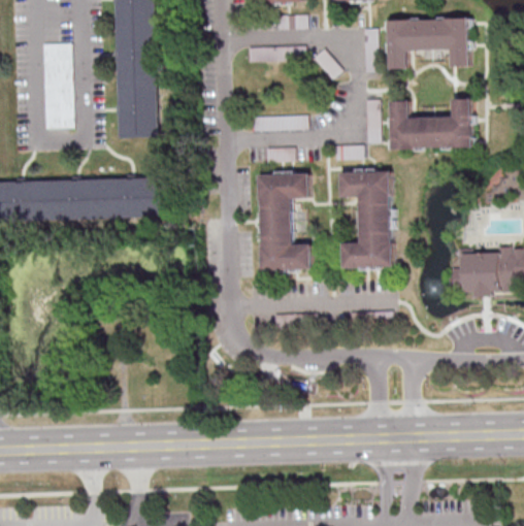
[(115,0),(154,0),(159,138),(120,139),(115,0)]
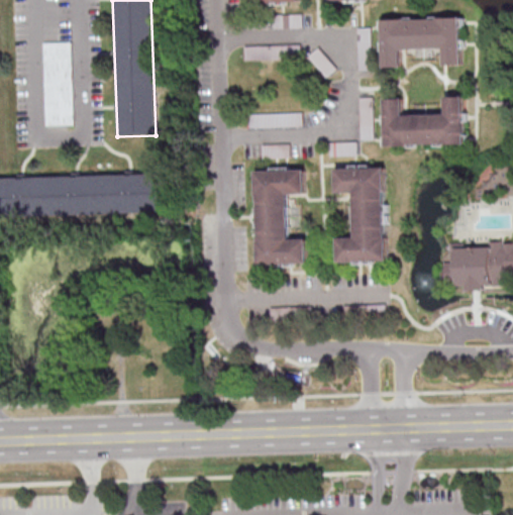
[(272,15),(272,29),(300,29),(300,15),(272,15)]
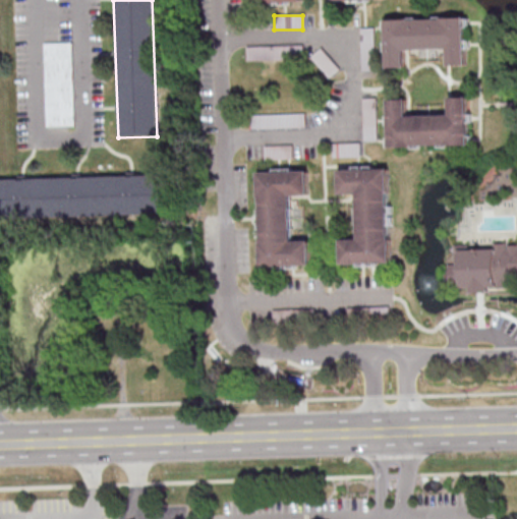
[(446,49),(405,50),(401,51),(402,68),(384,68),(384,51),(383,20),(461,18),(462,24),(462,46),(462,49),(463,67),(446,67),(446,49)]
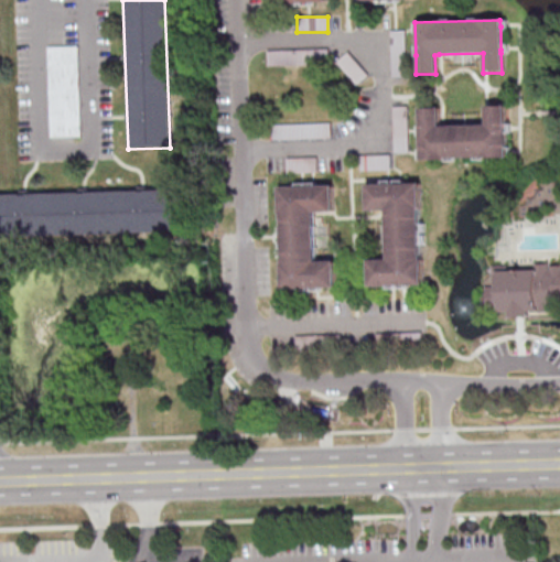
[(45,49),(77,47),(79,138),(47,139),(45,49)]
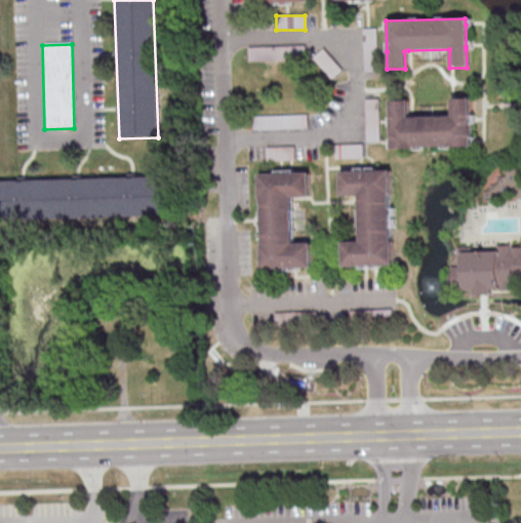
[(245,48),(245,62),(288,61),(288,51),(294,50),(294,47),(245,48)]
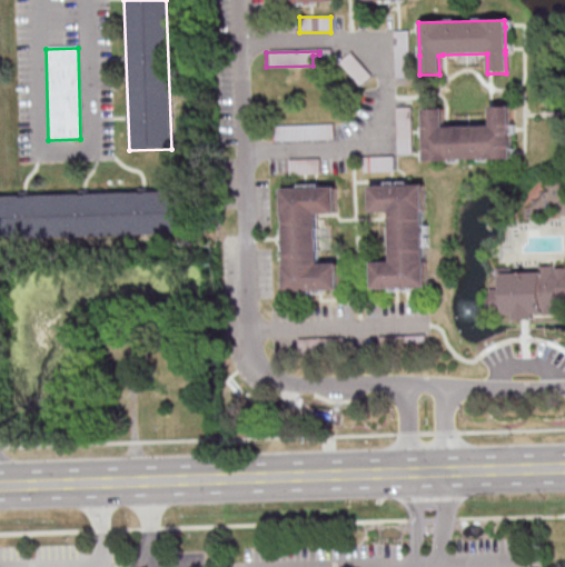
[(422,161),(420,129),(420,110),(439,109),(440,128),(444,128),(488,127),(487,107),(507,107),(507,126),(507,130),(508,153),(508,159),(422,161)]
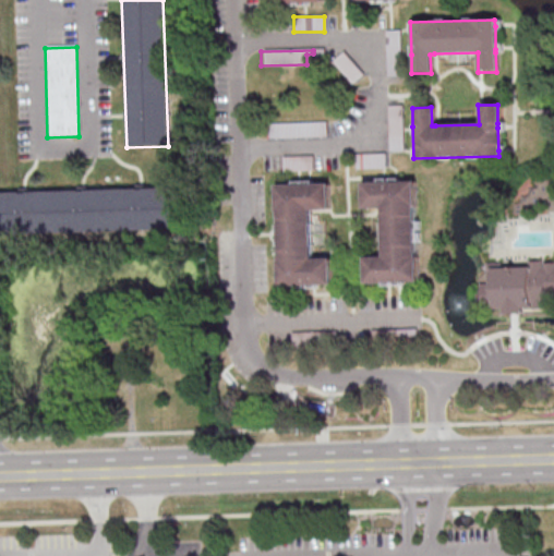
[(399,106),(385,107),(386,152),(400,152),(399,106)]
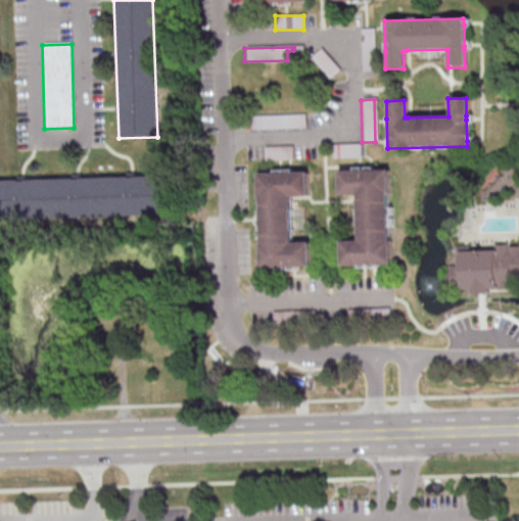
[(331,159),(359,158),(358,145),(330,146),(331,159)]
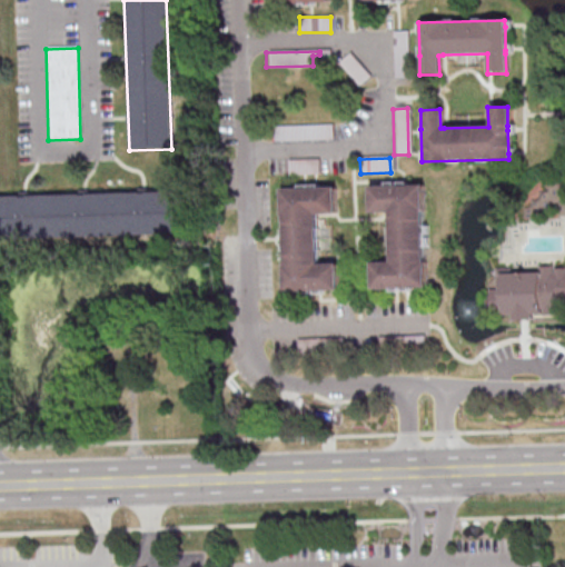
[(422,185),(425,287),(390,288),(370,289),(369,262),(389,262),(388,212),(368,212),(367,187),(387,186),(422,185)]
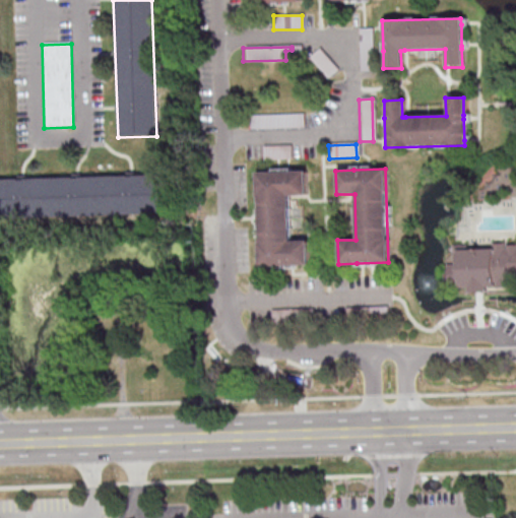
[(515,200),(478,202),(477,170),(515,169),(515,200)]
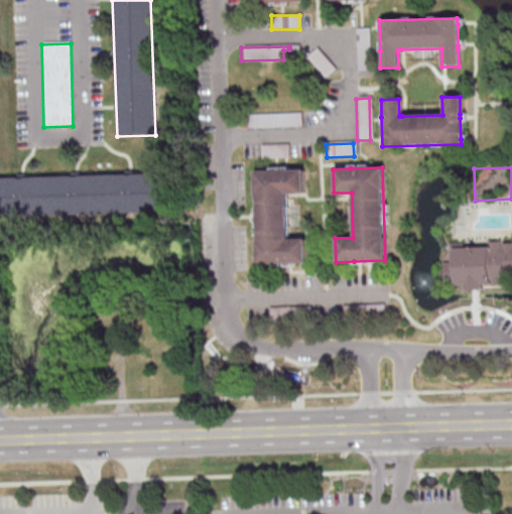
[(253,171),(284,170),(302,169),(302,194),(285,195),(285,197),(287,240),(304,239),(305,263),(287,263),(256,264),(255,225),(254,214),(253,171)]
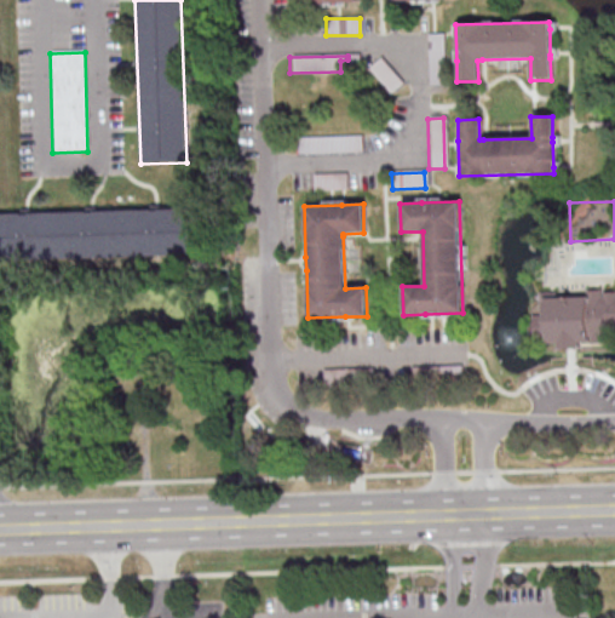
[(0,213),(187,209),(188,255),(0,259),(0,213)]
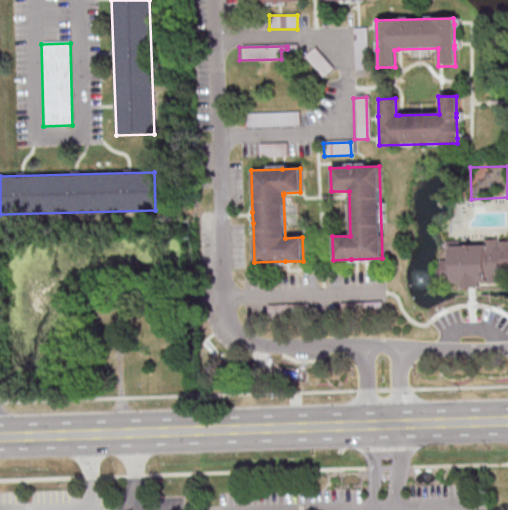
[(507,244),(507,283),(469,284),(443,285),(442,246),(507,244)]
